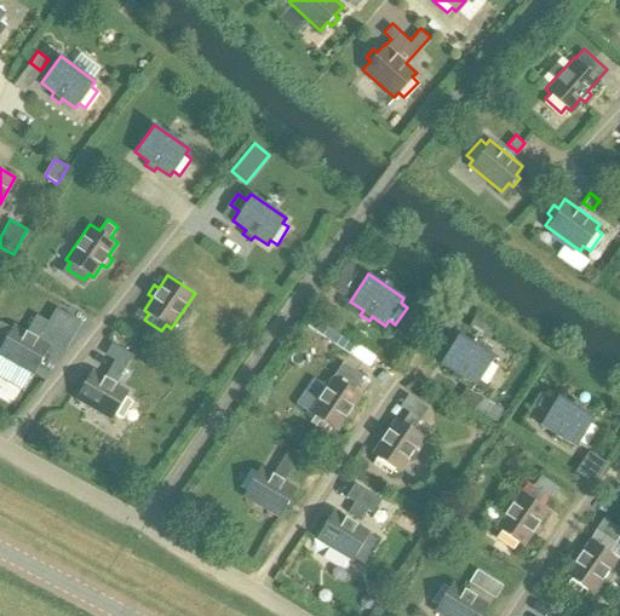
[(64,316),(80,326),(89,314),(72,304),(64,316)]
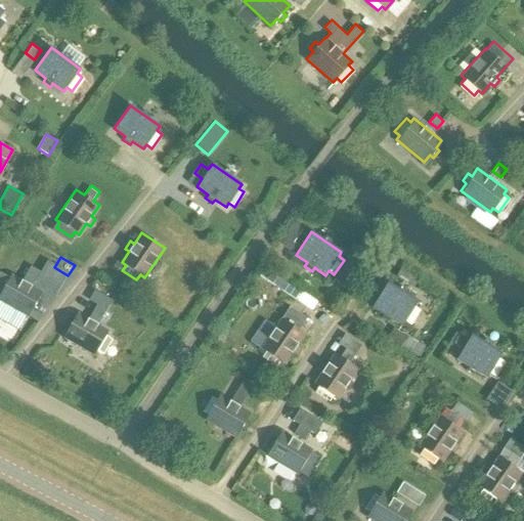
[(41,270),(32,265),(26,275),(35,281),(41,270)]
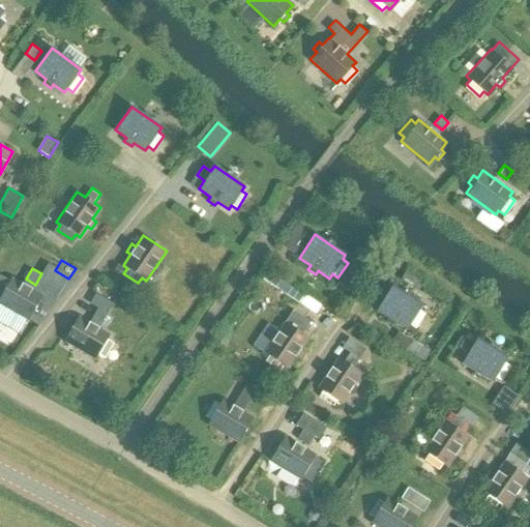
[(37,303),(42,295),(10,276),(8,282),(3,279),(0,283),(0,302),(29,320),(33,312),(37,314),(41,305),(37,303)]
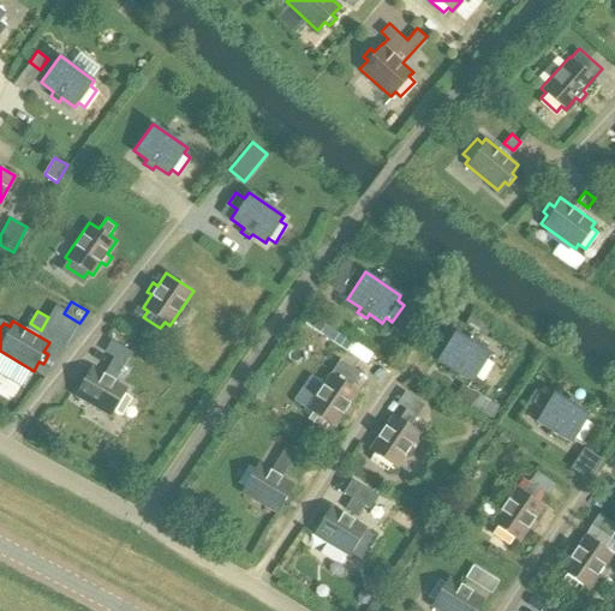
[(58,323),(49,333),(66,347),(75,337),(58,323)]
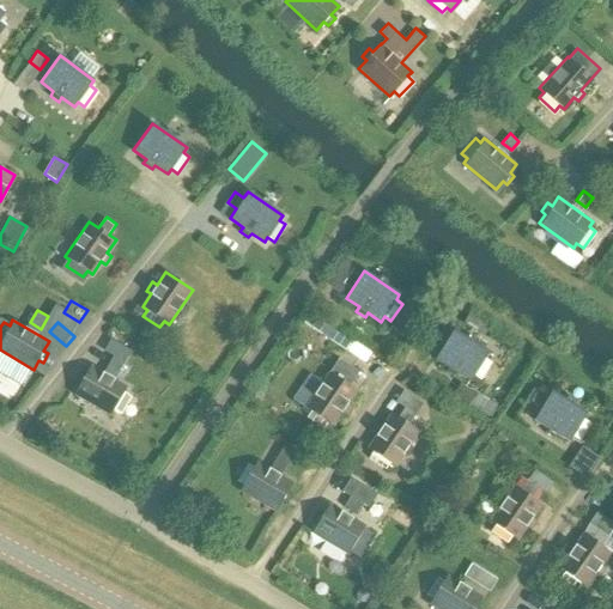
[(489,352),(453,330),(436,358),(449,366),(445,370),(455,376),(457,371),(471,379),(474,375),(480,378),(491,361),(485,358),(489,352)]
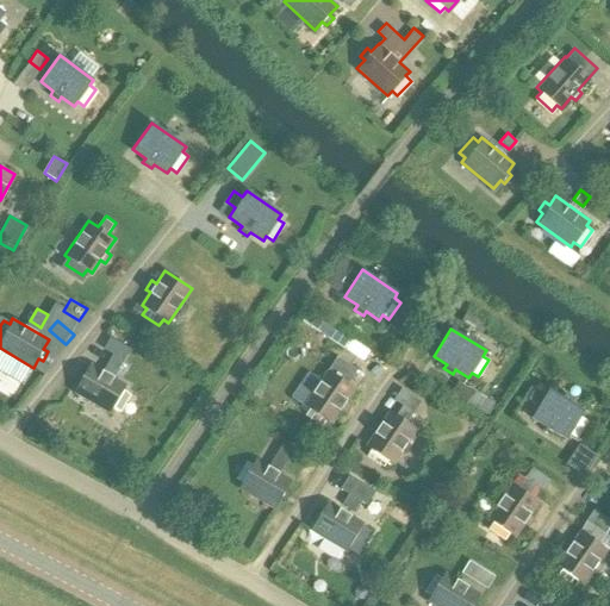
[(349,338),(336,330),(330,338),(343,347),(349,338)]
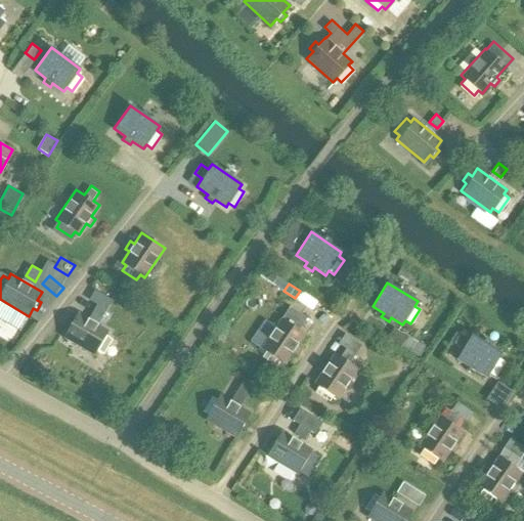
[(105,309),(96,304),(91,313),(100,318),(105,309)]
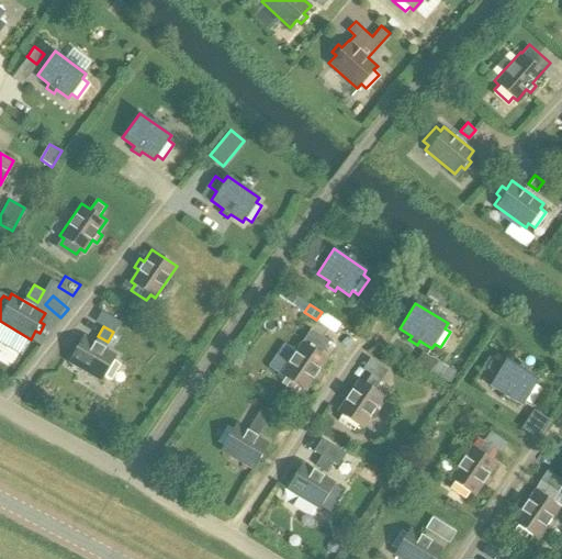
[(113,359),(116,354),(82,335),(78,344),(74,342),(68,349),(72,351),(68,360),(101,380),(104,376),(110,379),(120,362),(113,359)]
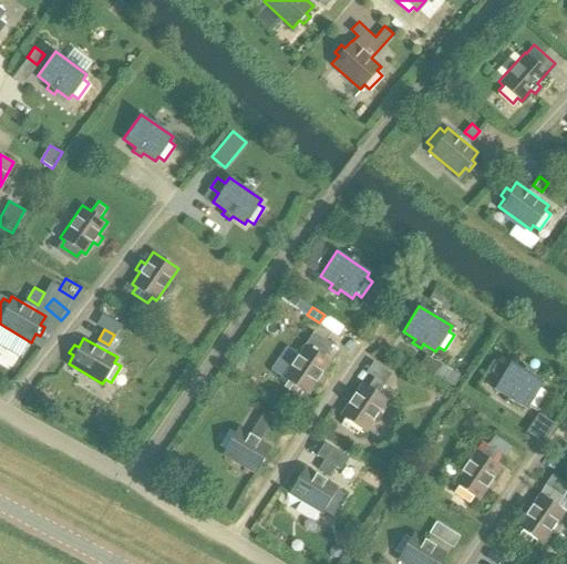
[(329,361),(305,345),(282,377),(287,380),(284,386),(299,396),(302,390),(308,393),(316,381),(320,385),(325,376),(321,373),(329,361)]
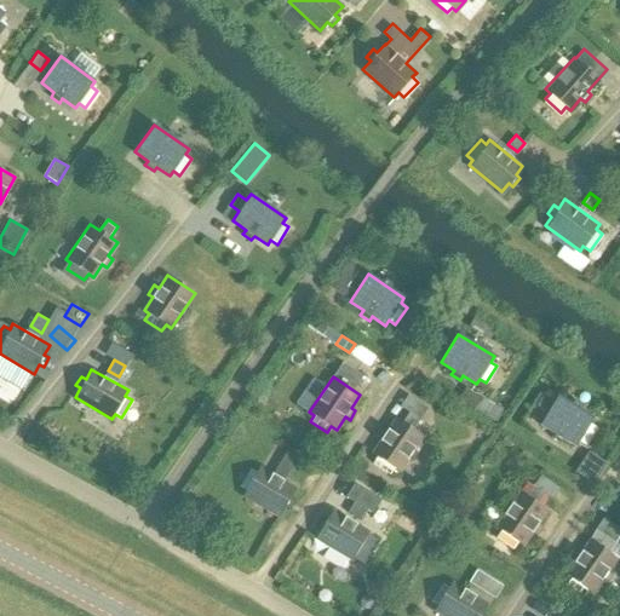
[(533,403),(547,412),(540,424),(554,432),(551,436),(560,442),(562,437),(577,445),(579,441),(586,444),(597,427),(590,422),(593,418),(557,396),(555,399),(541,391),(533,403)]
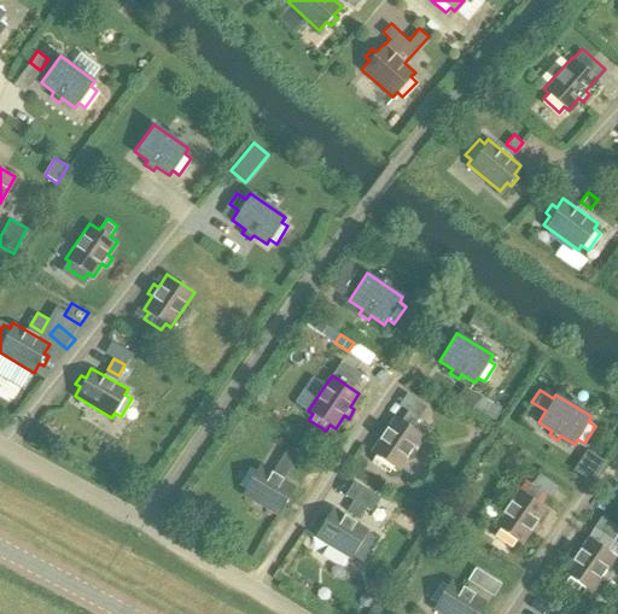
[(494,417),(501,405),(483,393),(476,405),(494,417)]
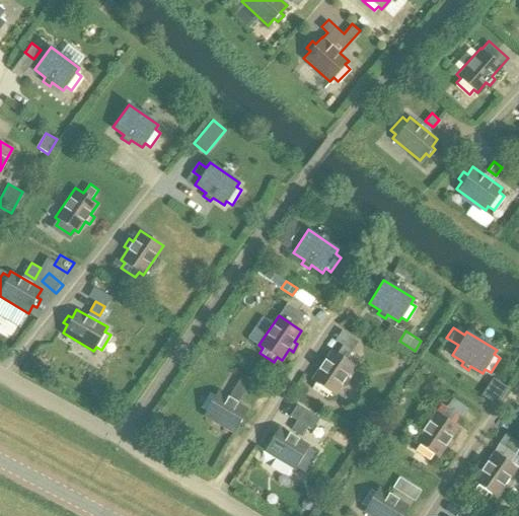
[(334,394),(354,365),(331,350),(323,361),(320,358),(315,365),(318,368),(311,379),(315,382),(312,387),(326,396),(329,391),(334,394)]
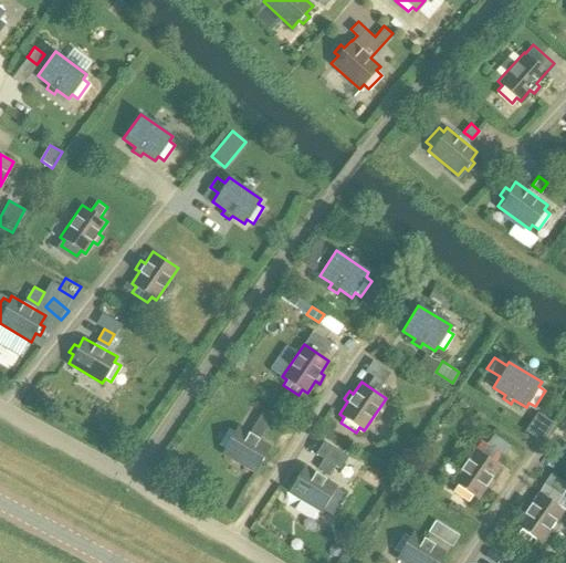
[(261,435),(268,424),(258,418),(252,428),(261,435)]
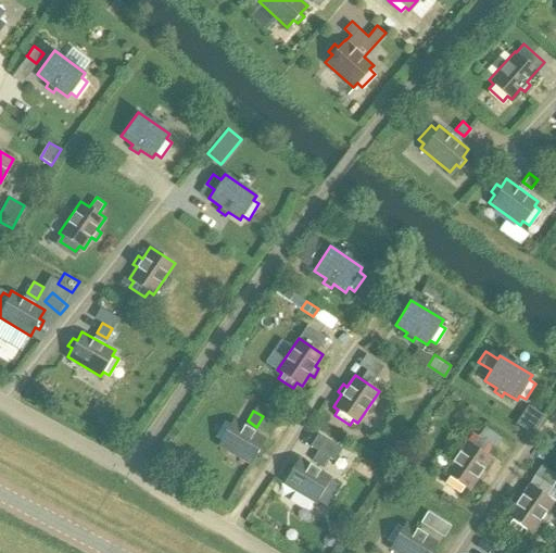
[(261,447),(265,438),(232,418),(229,424),(224,419),(214,436),(220,439),(217,444),(251,463),(255,455),(260,457),(264,449),(261,447)]
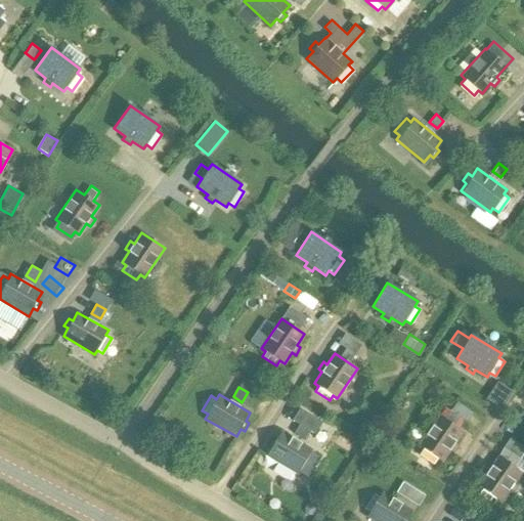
[(462,431),(439,416),(419,445),(423,448),(420,453),(434,463),(437,458),(442,461),(449,449),(453,452),(459,444),(454,442),(462,431)]
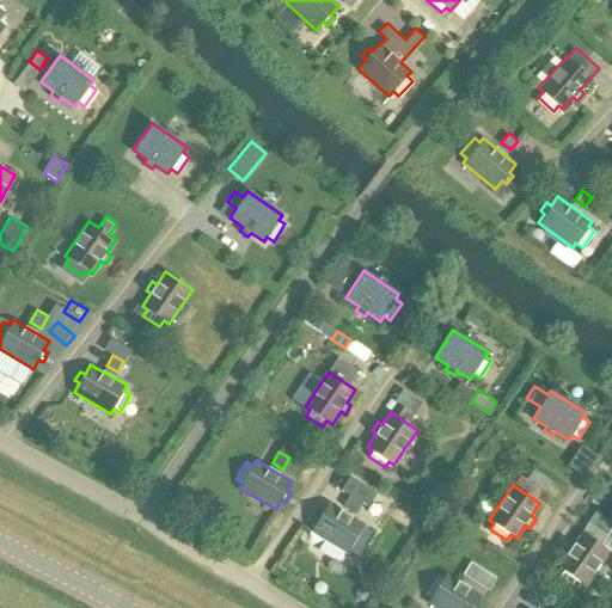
[(355,511),(362,499),(352,493),(344,504),(355,511)]
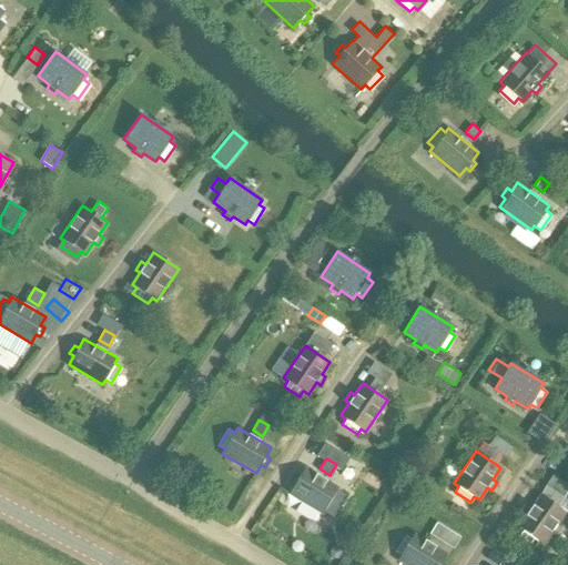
[(294,484),(288,493),(322,513),(325,508),(331,512),(341,495),(335,492),(337,487),(304,467),(300,476),(295,473),(290,482),(294,484)]
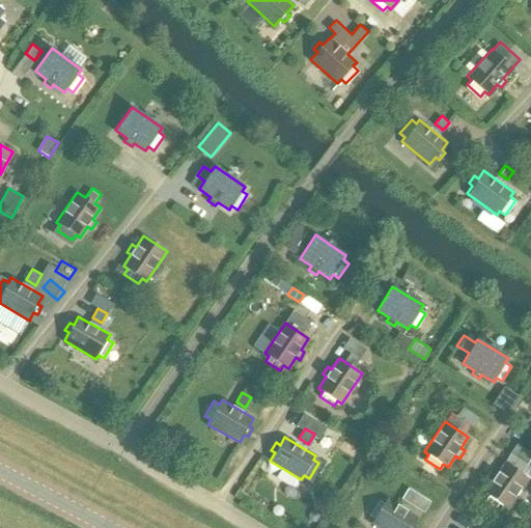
[(507,508),(528,478),(505,462),(497,473),(494,471),(488,478),(492,480),(484,492),(488,495),(484,500),(500,510),(503,505),(507,508)]
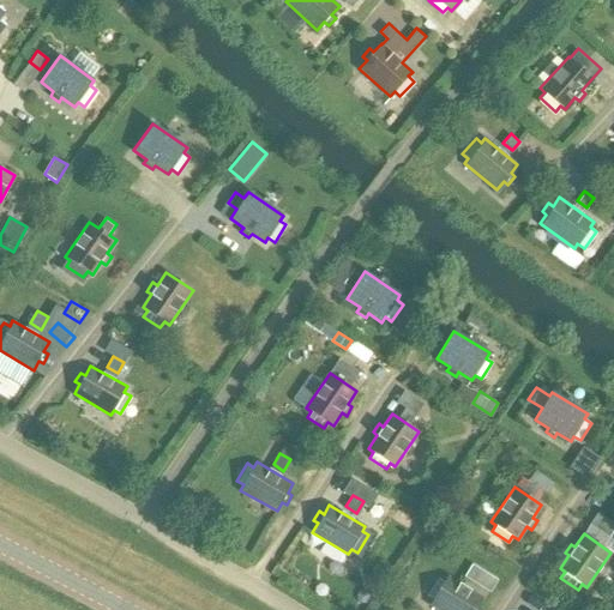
[(477,608),(483,598),(447,575),(444,580),(438,577),(427,595),(433,598),(429,603),(440,609),(481,609),(477,608)]
